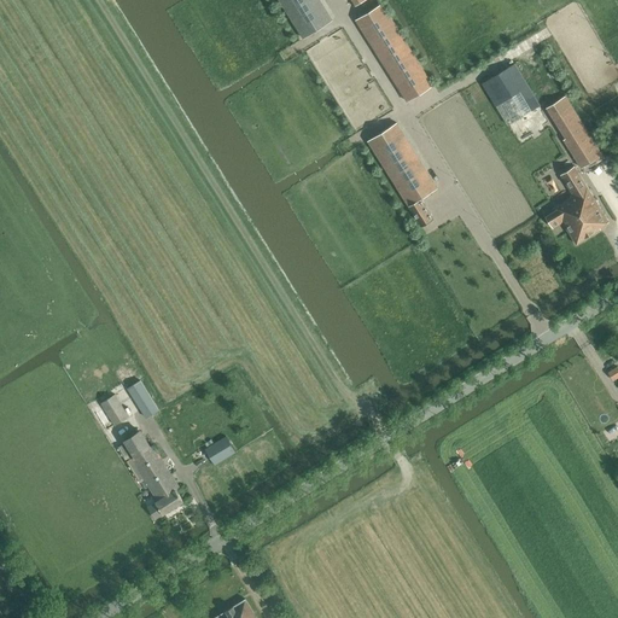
[(320,0),(280,0),(304,39),(333,21),(320,0)]
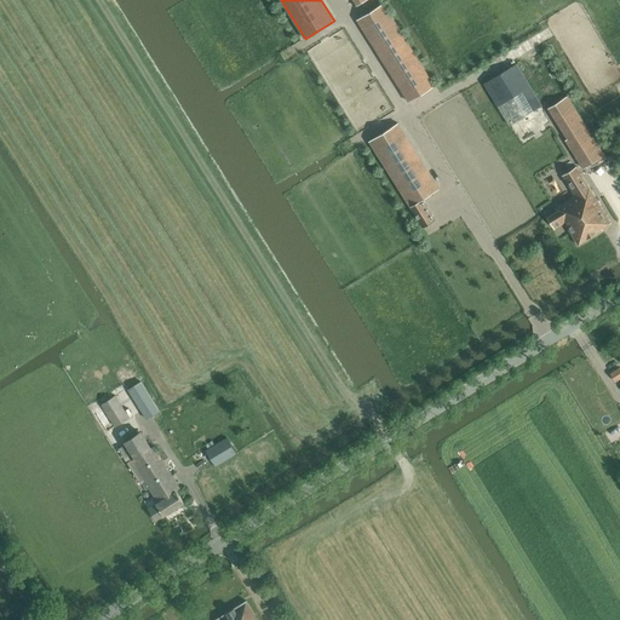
[(408,101),(435,85),(383,4),(357,19),(408,101)]
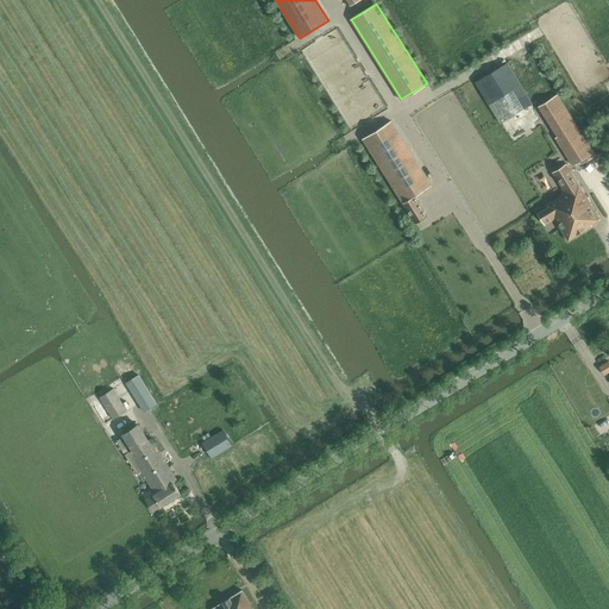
[(507,63),(476,82),(502,124),(533,105),(507,63)]
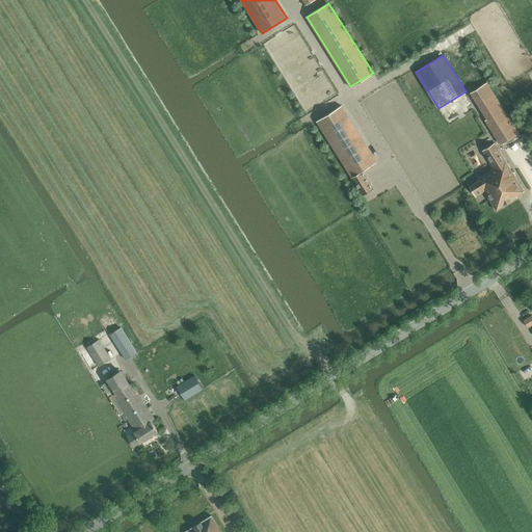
[(486,82),(471,92),(487,120),(485,121),(501,144),(507,140),(509,143),(521,136),(486,82)]
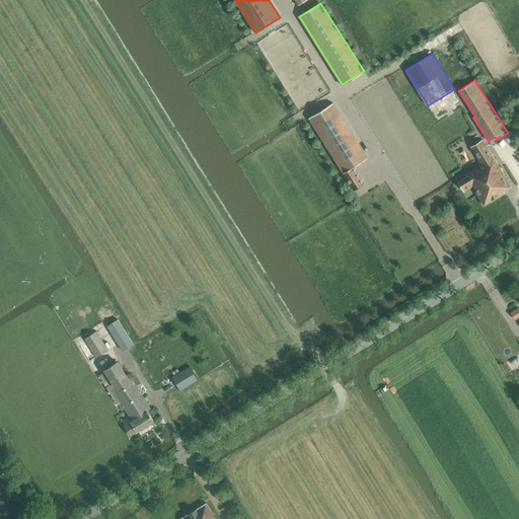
[(334,103),(309,118),(344,173),(354,191),(365,183),(354,166),(368,158),(334,103)]
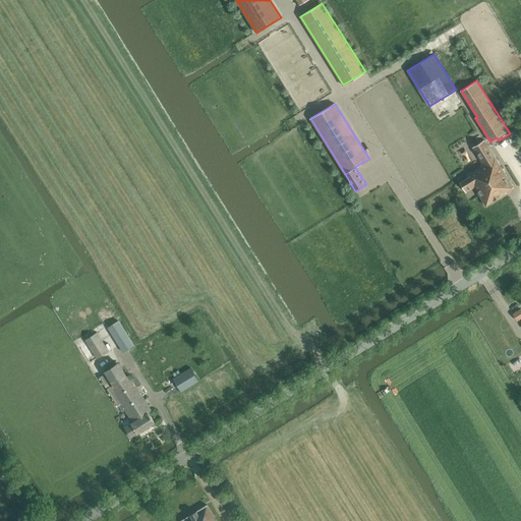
[(468,177),(460,182),(466,192),(474,187),(485,206),(514,188),(495,158),(484,140),(473,148),(483,165),(467,175),(468,177)]
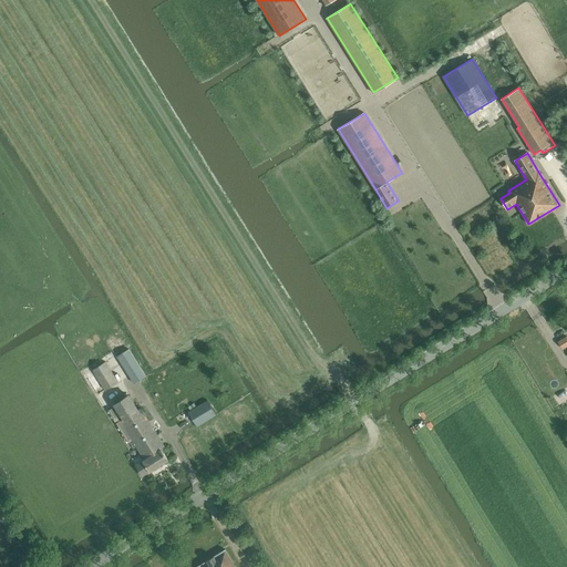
[(146,375),(130,349),(117,356),(133,381),(135,383),(146,375)]
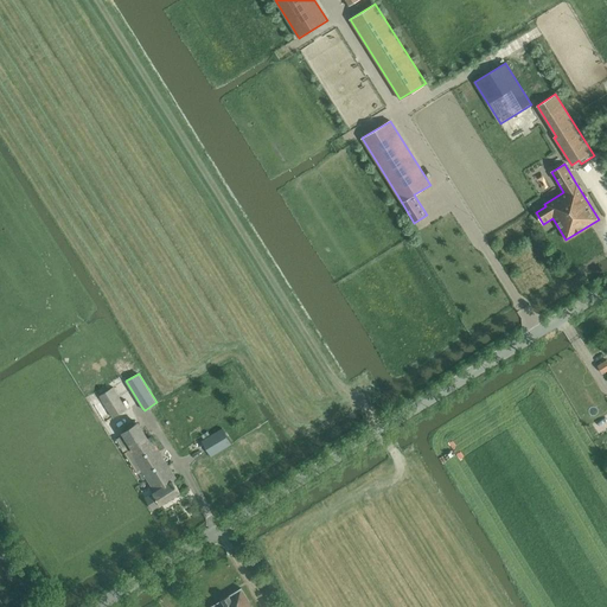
[(113,388),(98,396),(113,419),(127,410),(113,388)]
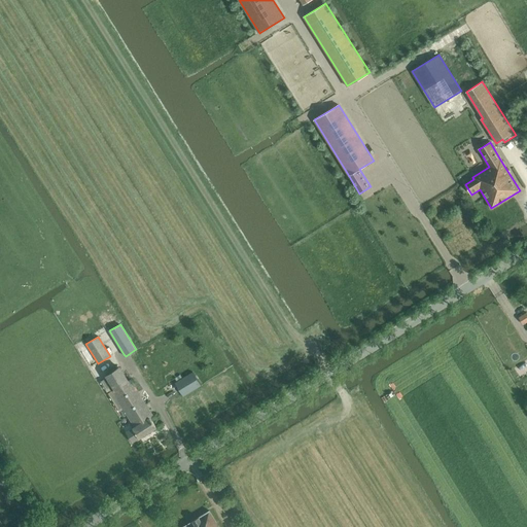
[(118,367),(105,375),(114,389),(112,390),(108,393),(118,409),(121,407),(134,426),(133,427),(133,428),(127,432),(133,443),(139,438),(156,427),(151,419),(154,417),(131,379),(127,381),(118,367)]
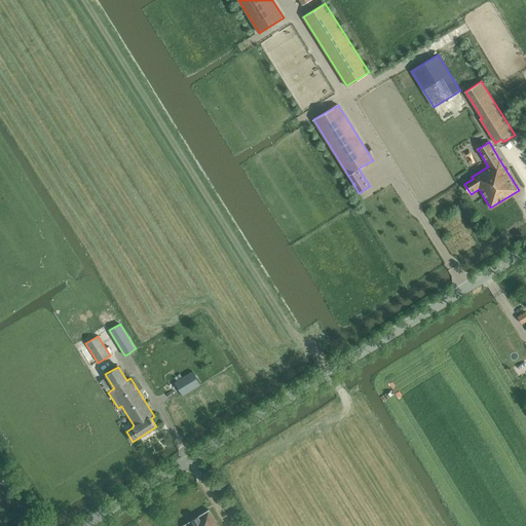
[(199,384),(191,371),(174,382),(182,396),(199,384)]
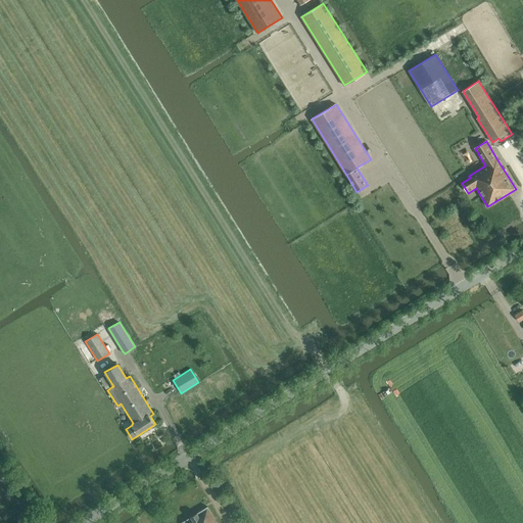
[(181,522),(217,522),(207,507),(181,522)]
